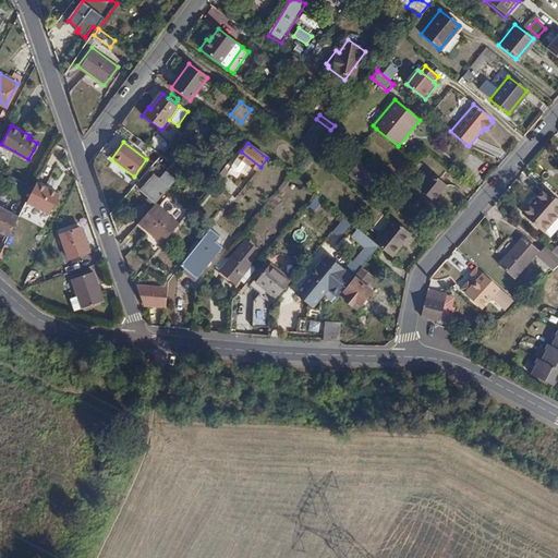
[(372,173),(358,161),(347,174),(362,186),(372,173)]
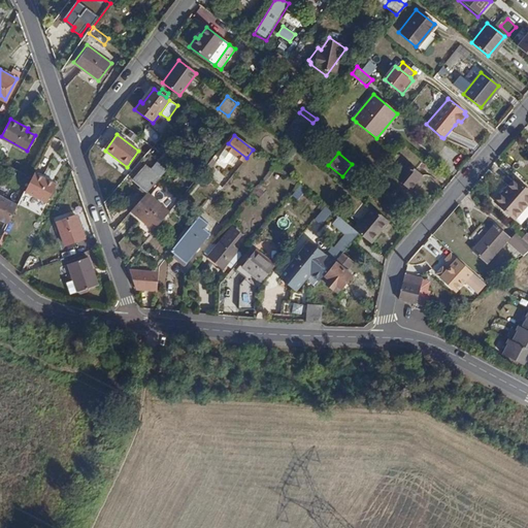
[(106,164),(93,170),(96,179),(110,172),(106,164)]
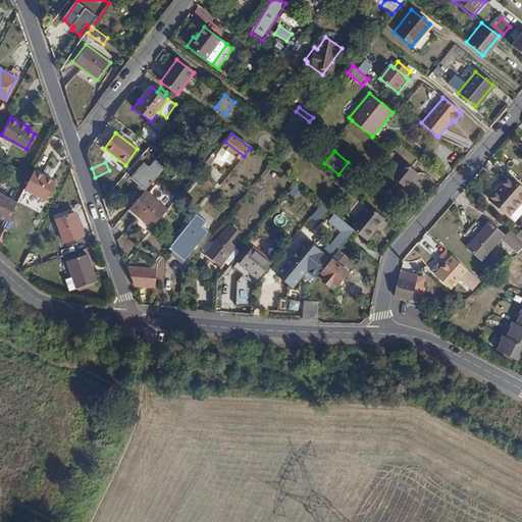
[(405,163),(393,178),(407,190),(419,175),(405,163)]
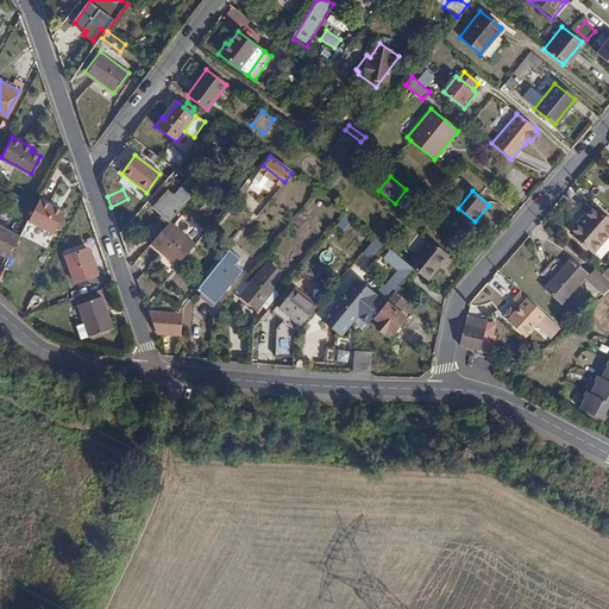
[(158,219),(168,226),(171,221),(183,207),(168,192),(154,208),(162,215),(158,219)]
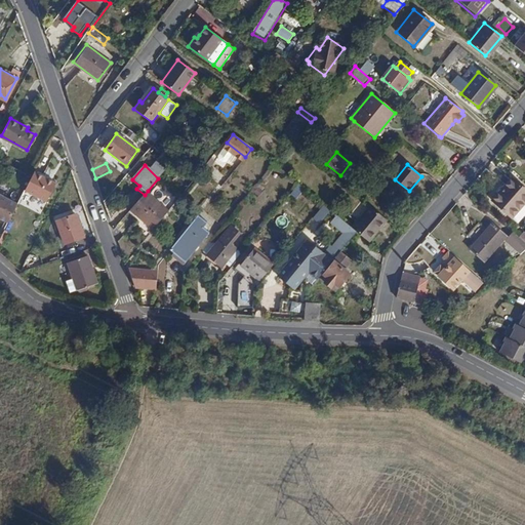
[(34,171),(32,176),(25,190),(46,201),(55,184),(34,171)]
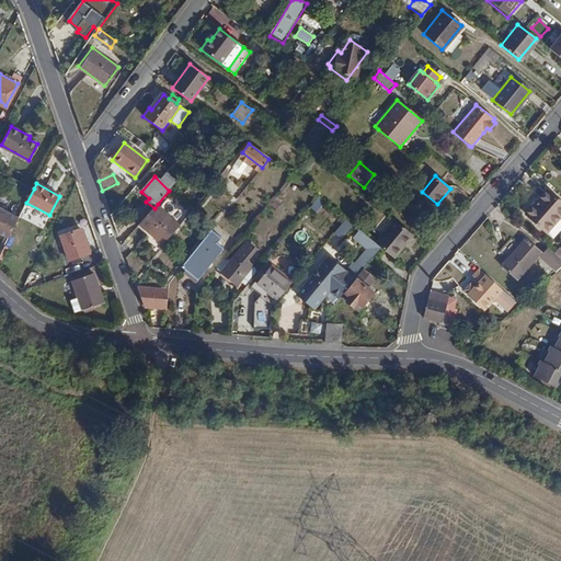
[(524,215),(547,236),(560,219),(560,204),(547,191),(524,215)]
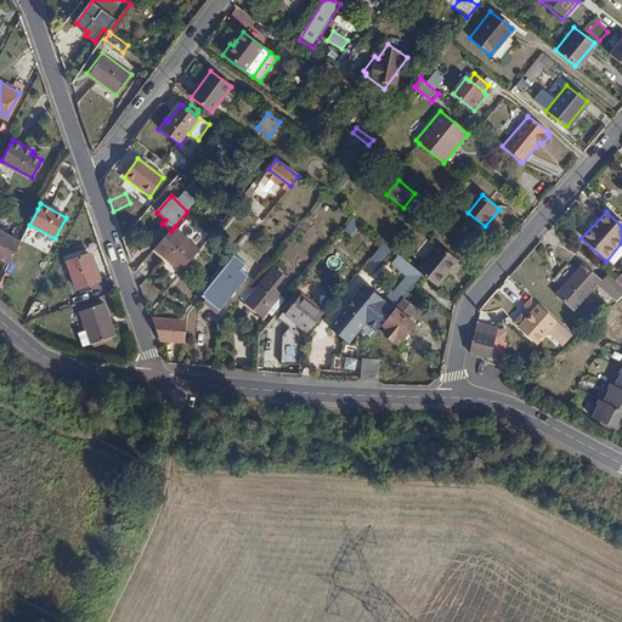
[(171,231),(157,247),(182,270),(201,248),(175,226),(171,231)]
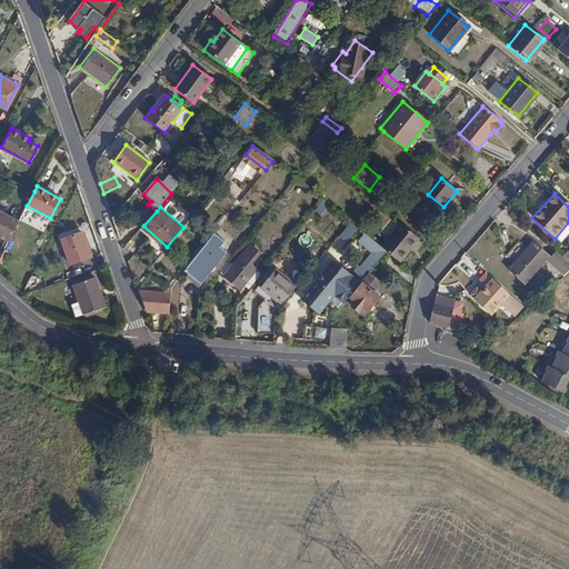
[(0,233),(9,239),(19,219),(0,209),(0,233)]
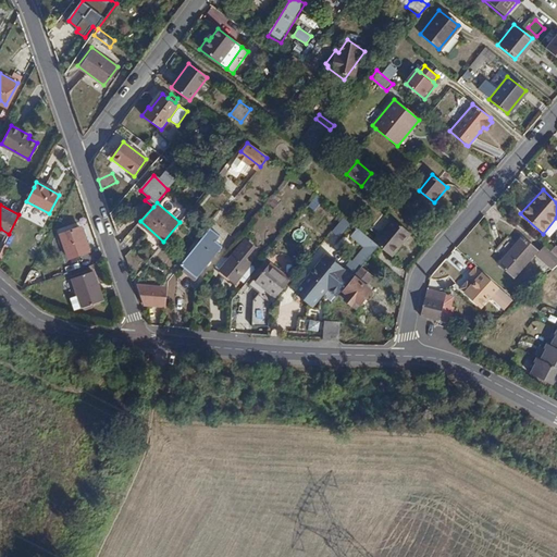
[(409,233),(391,218),(371,242),(378,246),(391,256),(409,233)]
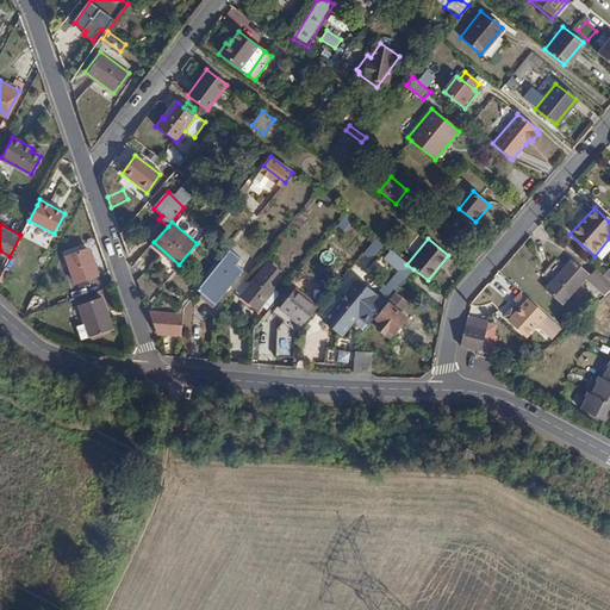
[(363,255),(372,262),(384,246),(375,240),(363,255)]
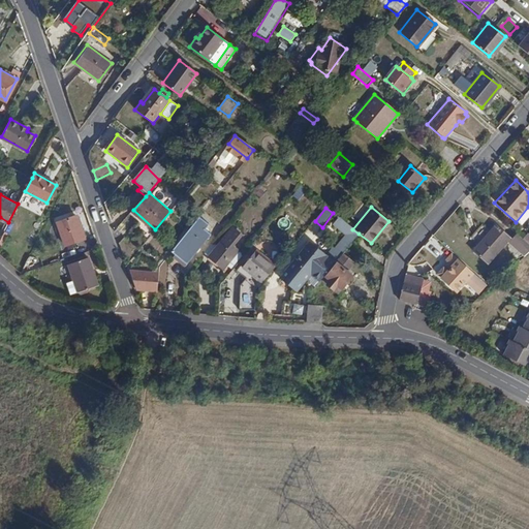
[(79,216),(60,222),(68,245),(86,239),(79,216)]
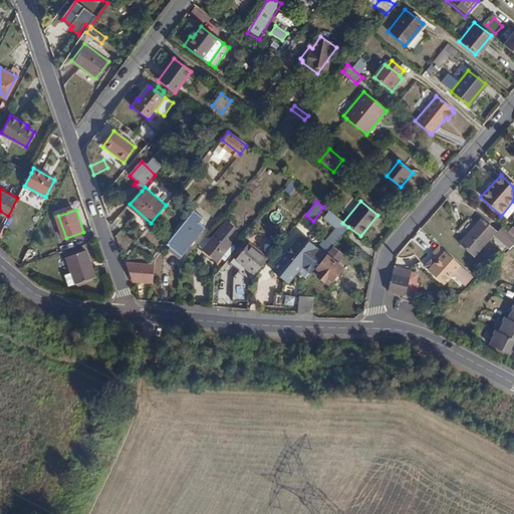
[(194,210),(166,245),(169,247),(169,250),(179,259),(205,226),(199,221),(202,217),(194,210)]
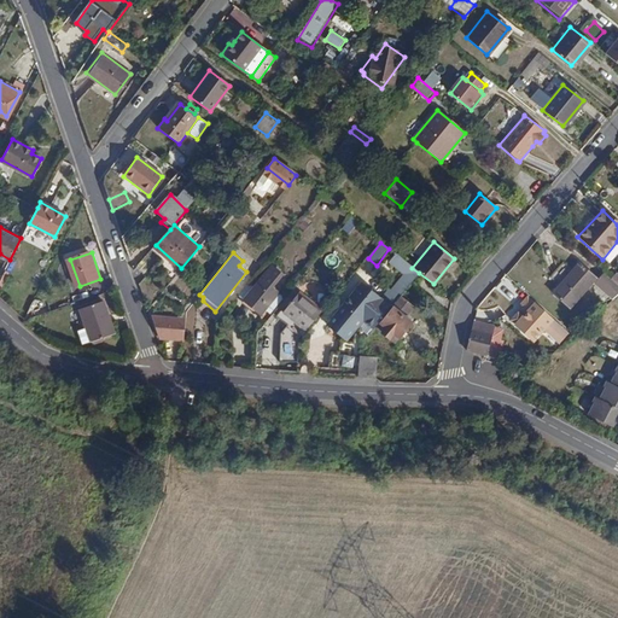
[(563,260),(548,275),(558,285),(552,291),(569,305),(594,277),(578,262),(572,269),(563,260)]
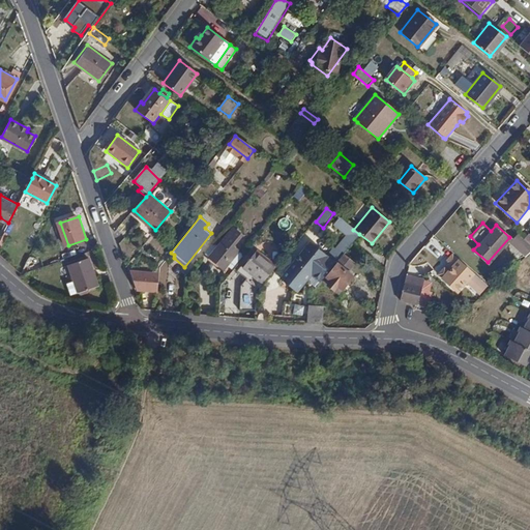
[(233,228),(209,257),(226,271),(231,266),(228,264),(238,251),(231,245),(240,234),(233,228)]
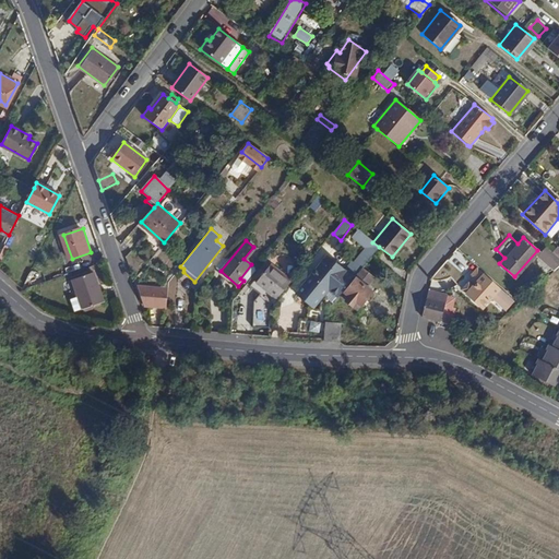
[(539,256),(552,269),(558,263),(558,261),(554,254),(546,248),(539,256)]
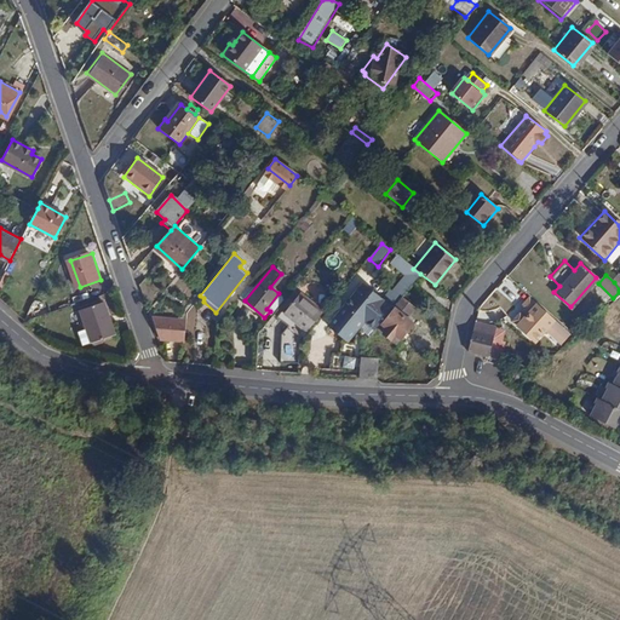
[(374,331),(391,310),(362,285),(329,326),(348,342),(363,323),(374,331)]
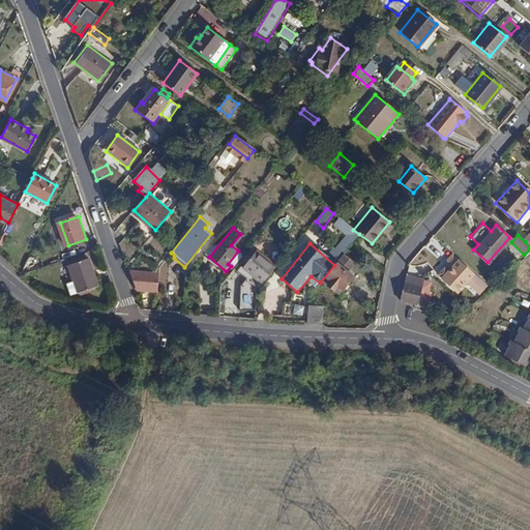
[(243,266),(263,283),(277,265),(258,248),(243,266)]
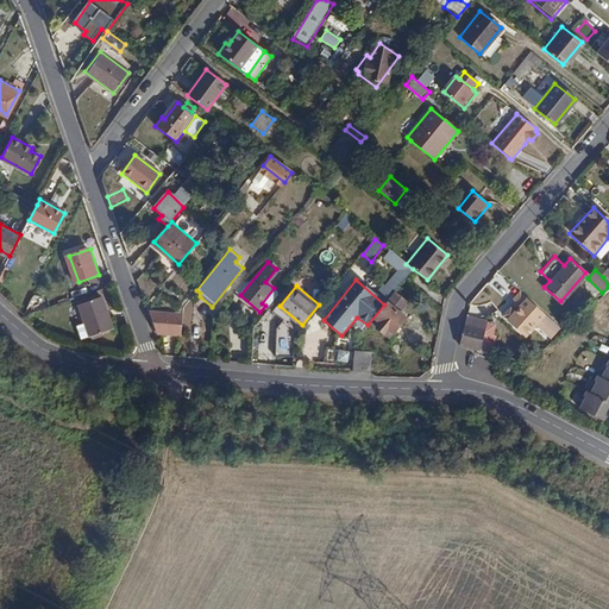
[(394,292),(387,301),(388,302),(371,324),(388,337),(405,316),(400,313),(408,303),(394,292)]
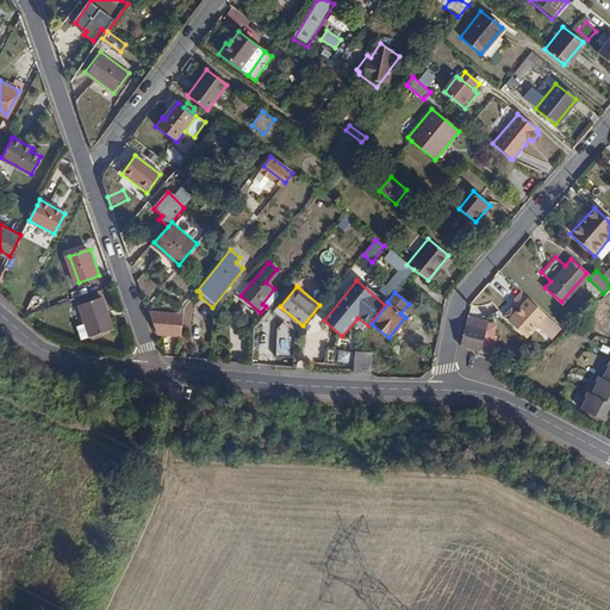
[(81,304),(87,323),(92,336),(114,329),(104,297),(81,304)]
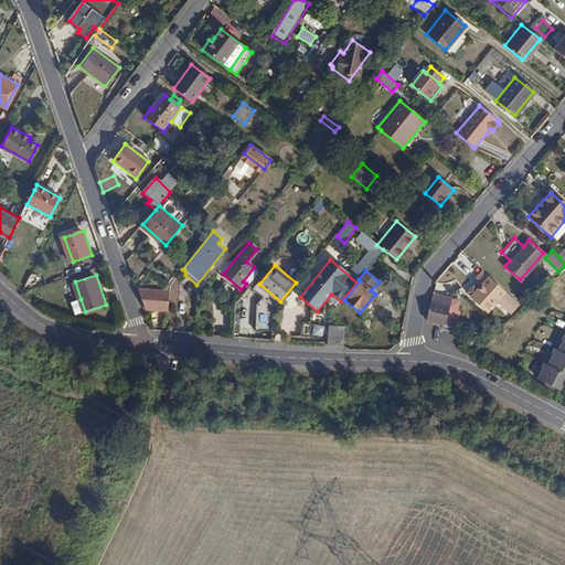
[(502,291),(488,277),(476,290),(473,288),(468,294),(486,310),(494,300),(502,307),(502,309),(510,315),(518,305),(502,291)]
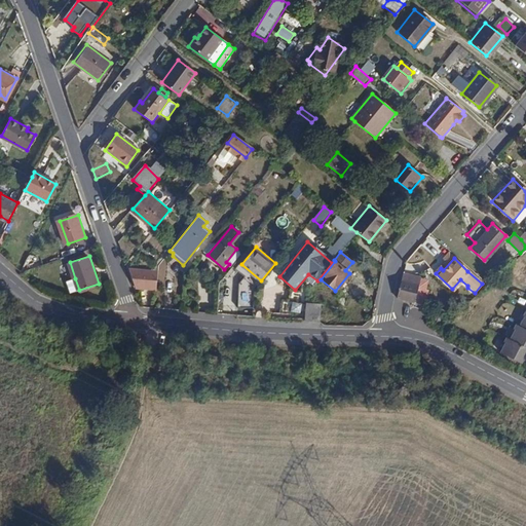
[(135,289),(149,290),(151,270),(128,269),(135,289)]
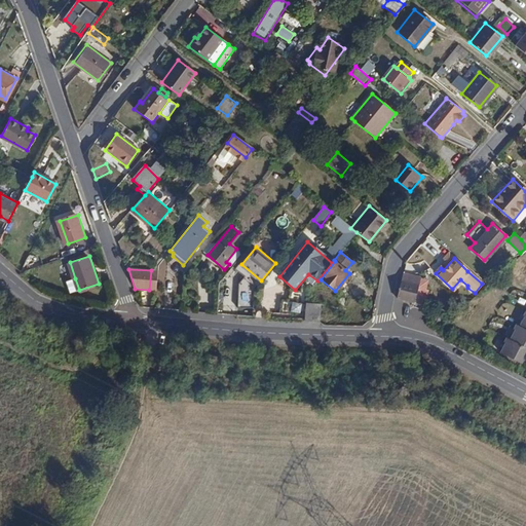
[(415,301),(418,302),(421,304),(424,305),(428,289),(418,286),(420,275),(403,271),(396,296),(415,301)]
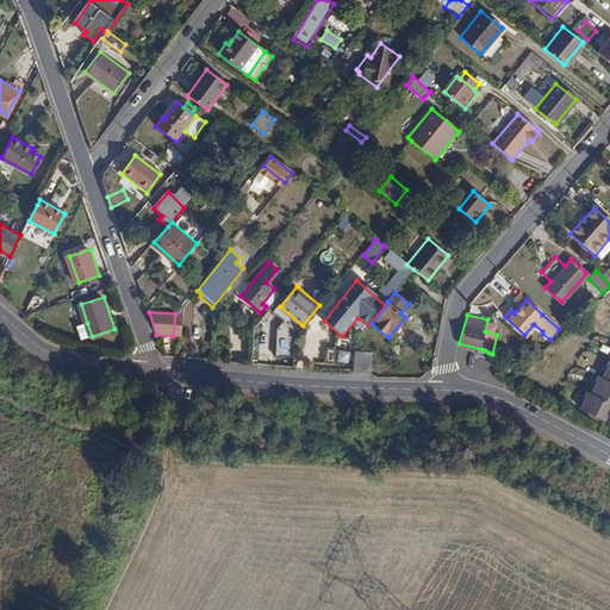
[(92,336),(87,323),(79,327),(83,340),(92,336)]
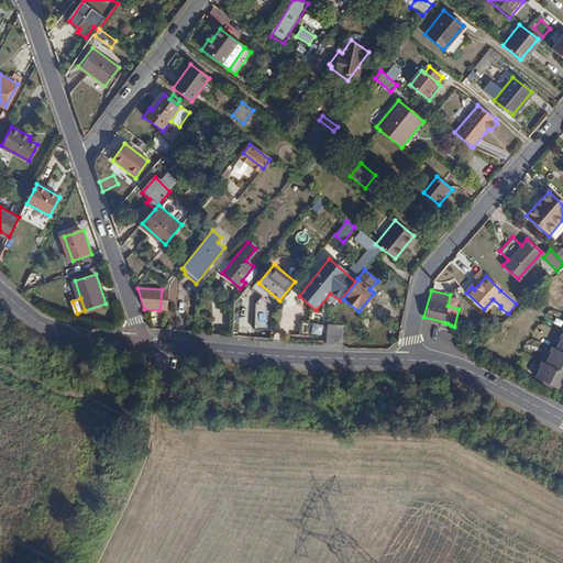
[(328,316),(309,312),(307,322),(324,326),(328,316)]
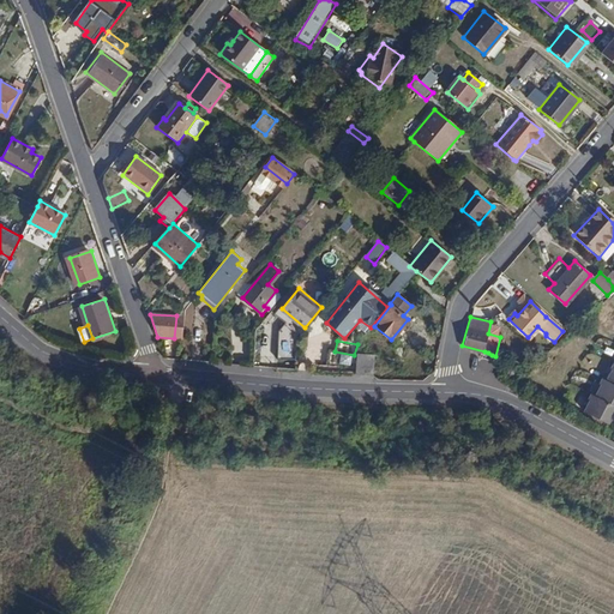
[(357,354),(356,374),(373,375),(374,355),(357,354)]
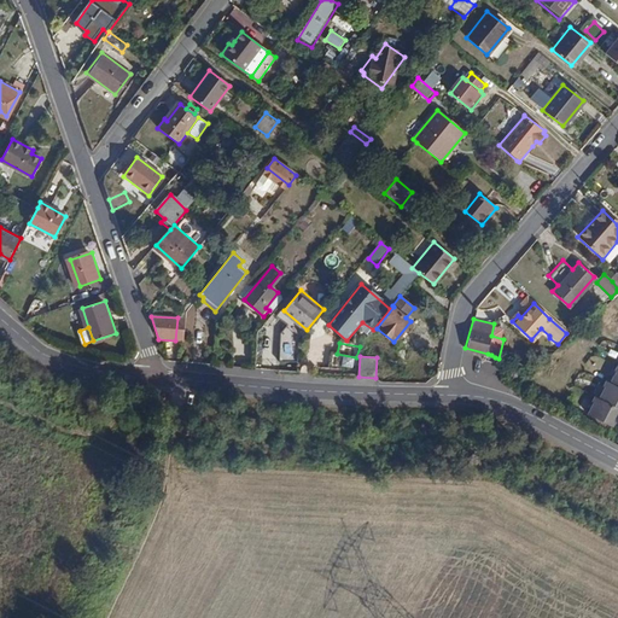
[(613,373),(607,384),(617,390),(617,368),(614,366),(611,371),(613,373)]
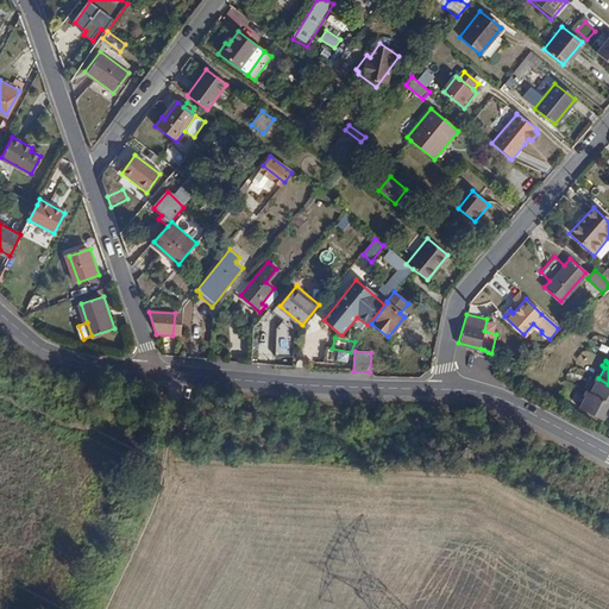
[(591,384),(586,393),(608,405),(608,403),(608,384),(598,378),(594,376),(591,378),(591,384)]
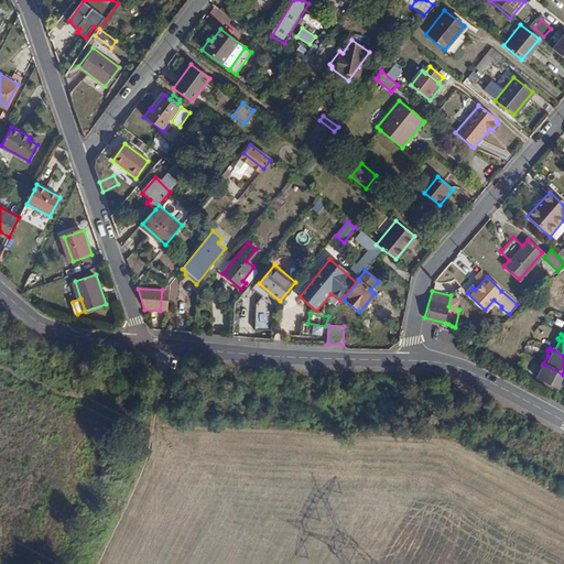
[(563,375),(543,364),(539,360),(537,365),(538,367),(533,378),(555,389),(557,388),(563,375)]
